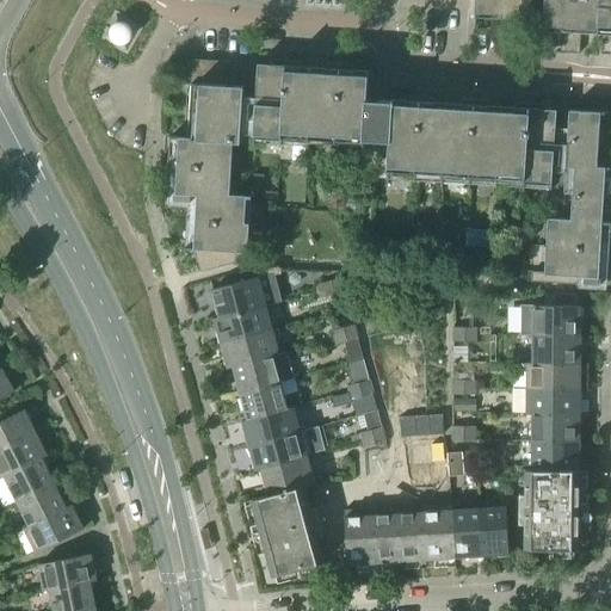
[(531,0),(475,0),(475,18),(531,22),(531,0)]
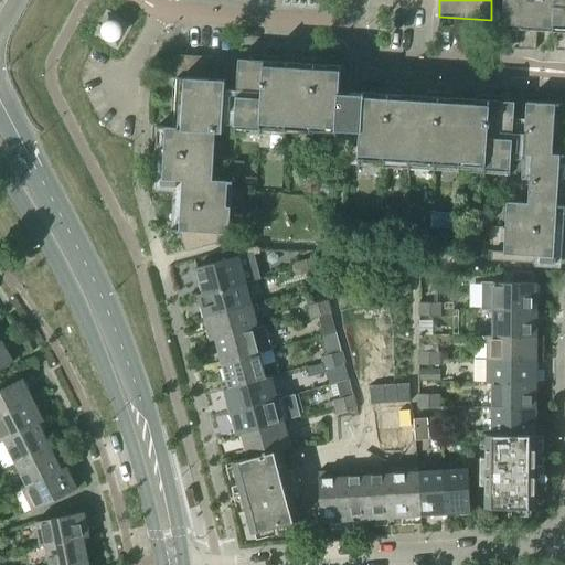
[(564,0),(503,0),(502,24),(520,25),(518,50),(535,51),(536,31),(553,32),(564,32),(564,0)]
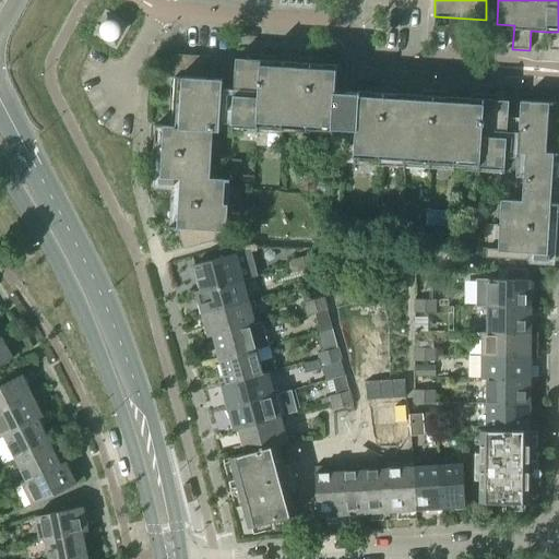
[(122,30),(121,28),(121,26),(119,24),(118,22),(115,21),(113,20),(109,20),(106,21),(104,23),(102,25),(100,27),(100,31),(100,33),(102,36),(103,38),(106,40),(108,42),(111,42),(115,42),(117,40),(119,38),(121,36),(122,33),(122,30)]
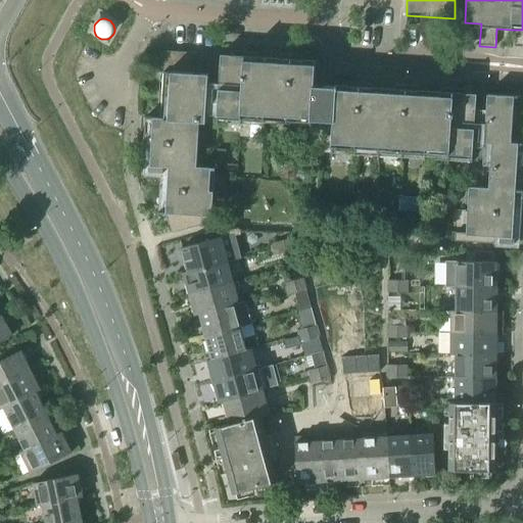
[(335,86),(335,88),(316,86),(314,86),(316,61),(303,60),(303,56),(280,55),(279,59),(256,57),(256,54),(233,52),(233,55),(221,55),(219,84),(208,83),(208,75),(201,75),(202,54),(164,52),(160,119),(152,117),(150,167),(169,168),(165,215),(172,234),(207,224),(208,216),(211,217),(214,193),(209,193),(210,169),(196,168),(197,145),(194,145),(195,123),(216,124),(218,124),(218,120),(311,126),(312,121),(314,121),(332,122),(331,150),(471,158),(470,162),(472,162),(470,187),(469,187),(467,211),(471,211),(470,234),(455,233),(455,242),(493,244),(494,237),(512,238),(515,192),(519,192),(522,144),(518,143),(521,97),(487,95),(486,110),(475,110),(476,95),(464,94),(464,90),(440,89),(440,92),(429,92),(418,91),(418,87),(394,86),(393,89),(371,88),(371,85),(347,83),(347,87),(335,86)]
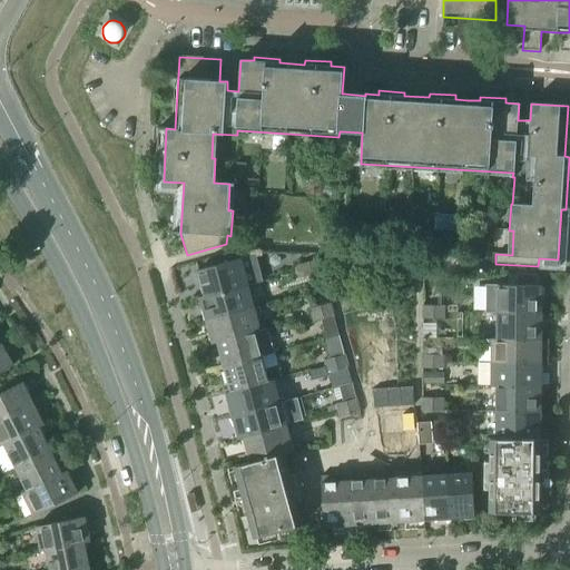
[(246,166),(236,166),(235,178),(245,179),(246,166)]
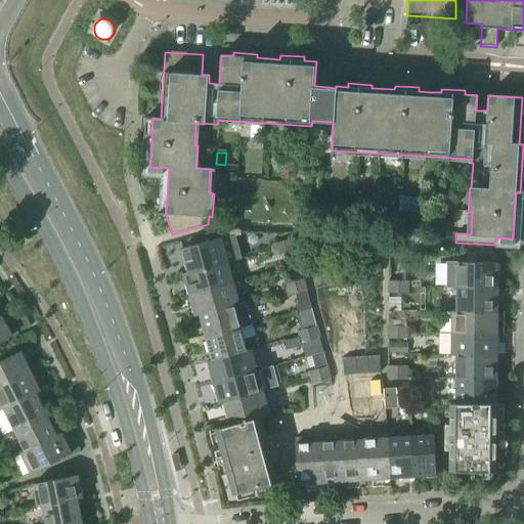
[(402,211),(423,213),(424,199),(403,197),(402,211)]
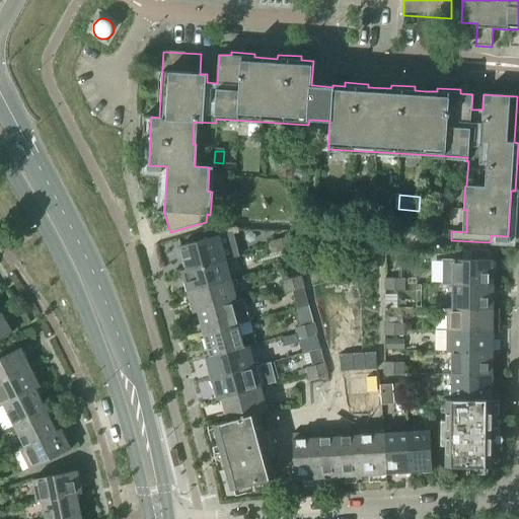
[(179,246),(187,270),(225,258),(219,236),(179,246)]
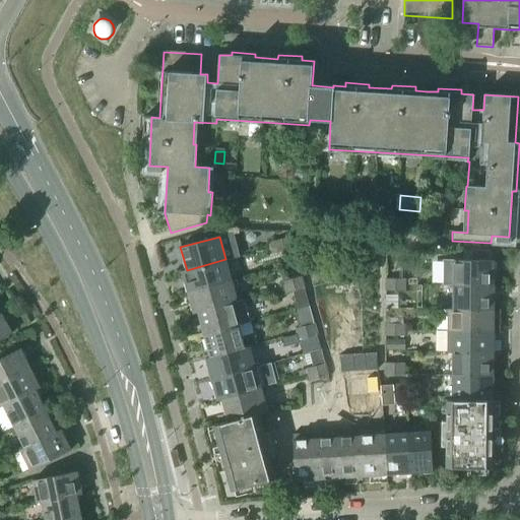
[(290,238),(280,240),(284,252),(294,249),(290,238)]
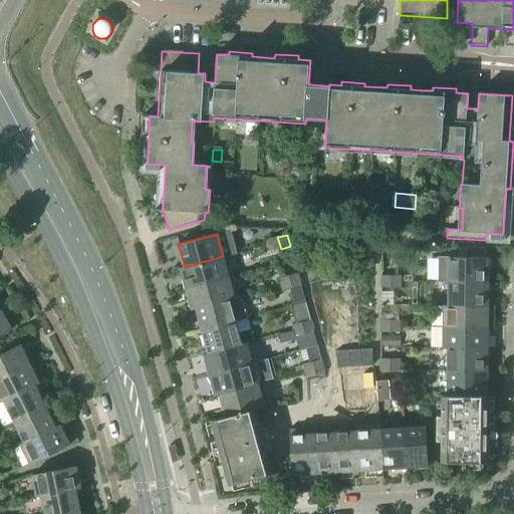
[(281,249),(277,237),(268,240),(271,251),(281,249)]
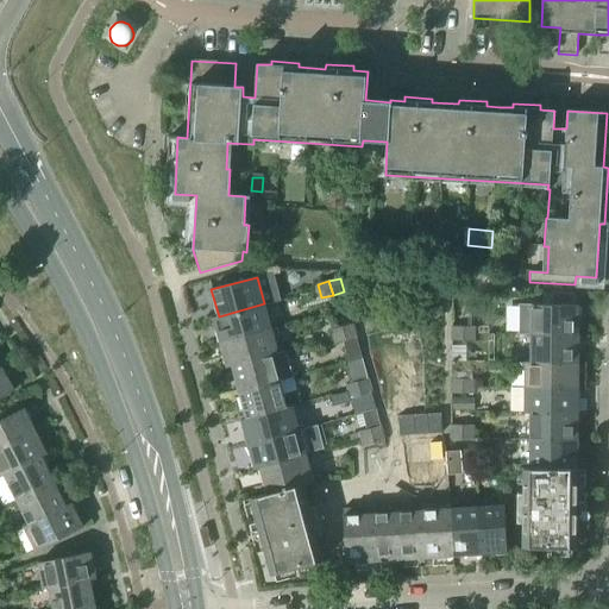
[(213,319),(220,343),(271,328),(264,303),(219,316),(213,319)]
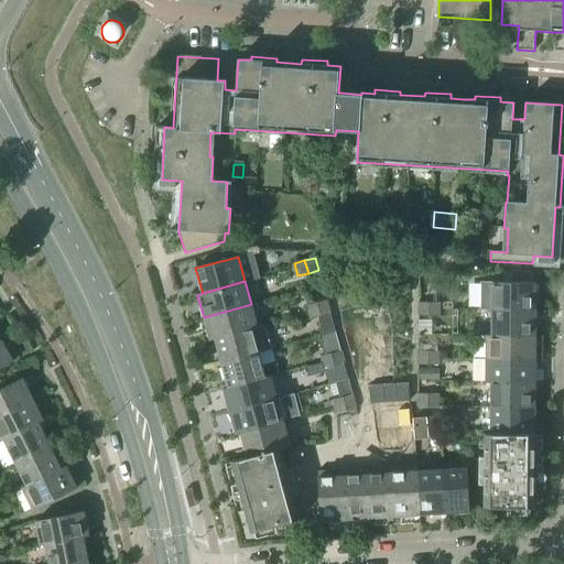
[(491,282),(491,311),(491,335),(486,335),(486,382),(491,382),(490,434),(486,434),(485,456),(479,456),(478,485),(485,485),(485,508),(533,508),(534,476),(535,476),(535,474),(534,474),(534,469),(535,469),(535,466),(533,466),(535,283),(491,282)]
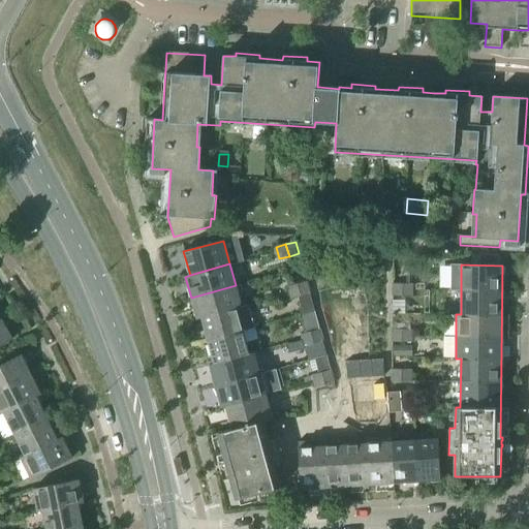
[(306,282),(297,284),(300,297),(310,293),(306,282)]
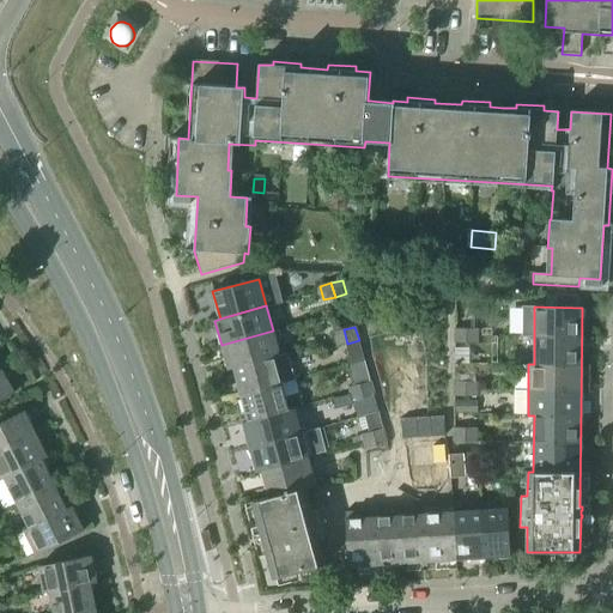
[(347,344),(344,329),(333,333),(337,346),(347,344)]
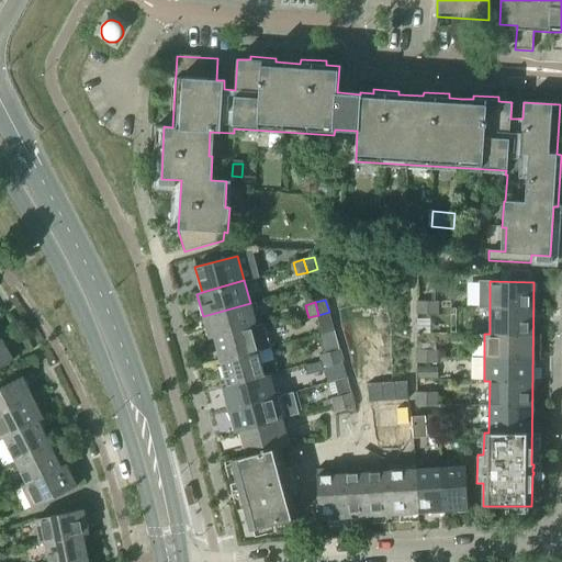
[(417,315),(427,315),(427,302),(417,302),(417,315)]
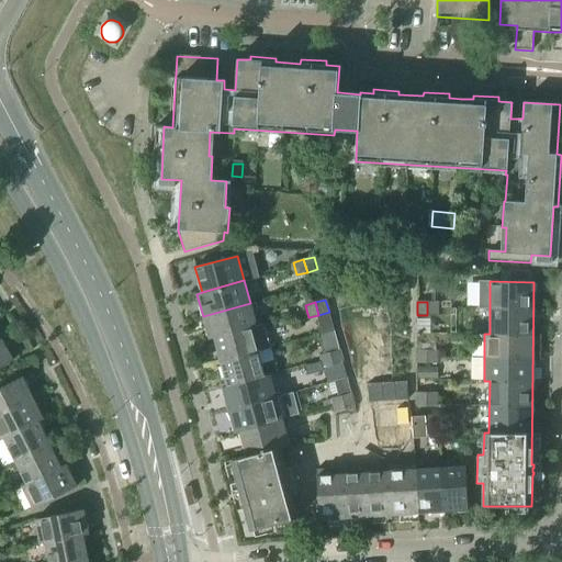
[(427,302),(427,315),(437,315),(437,302),(427,302)]
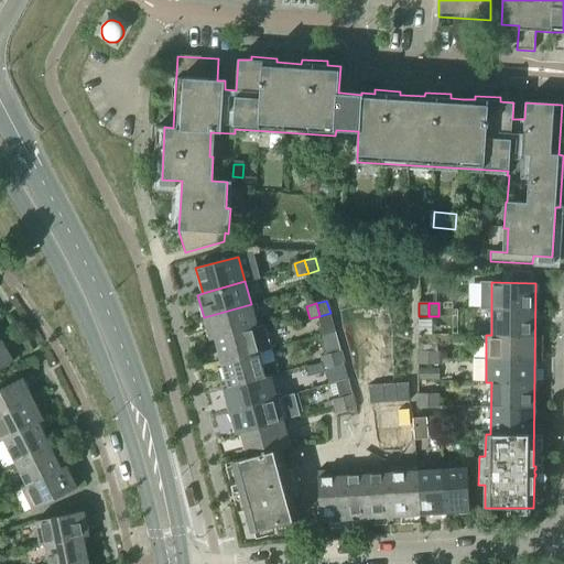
[(209,340),(215,339),(252,329),(258,327),(251,304),(204,317),(209,340)]
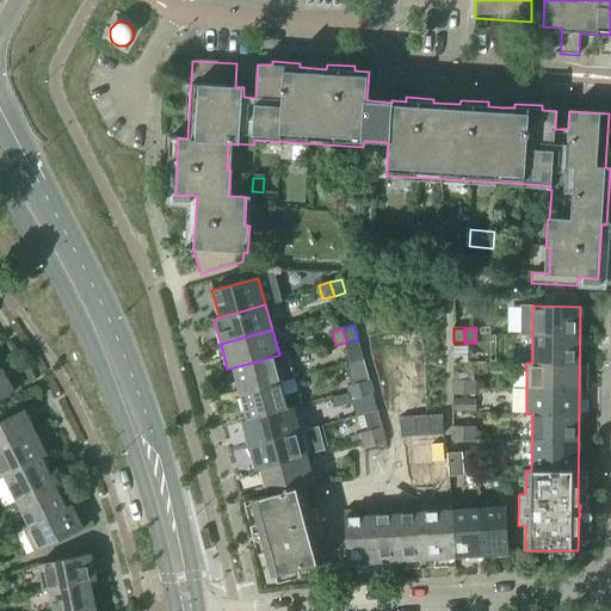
[(273,357),(233,368),(240,394),(281,383),(295,378),(288,353),(279,355),(273,357)]
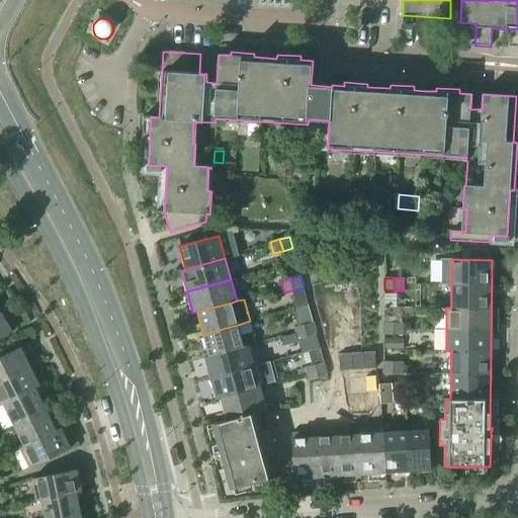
[(402,308),(383,308),(383,317),(401,318),(402,308)]
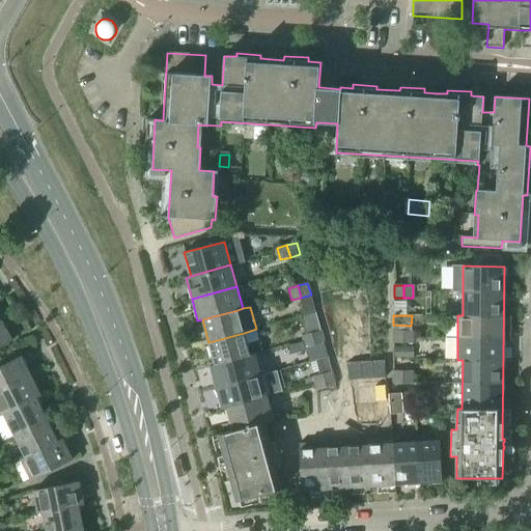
[(1,320),(0,320),(0,347),(12,340),(1,320)]
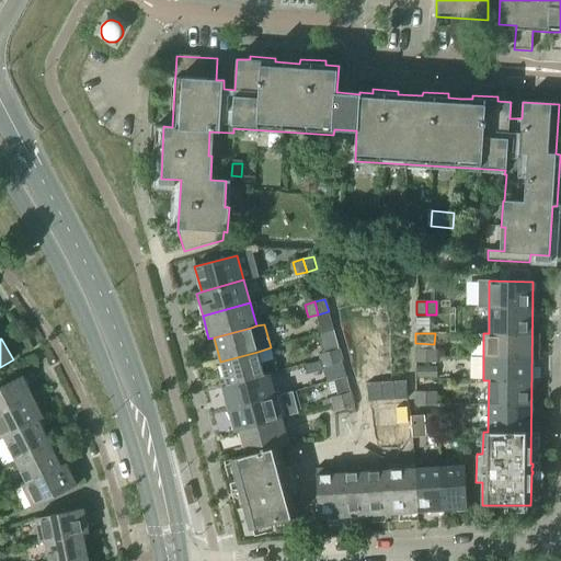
[(339,350),(329,353),(332,365),(342,363),(339,350)]
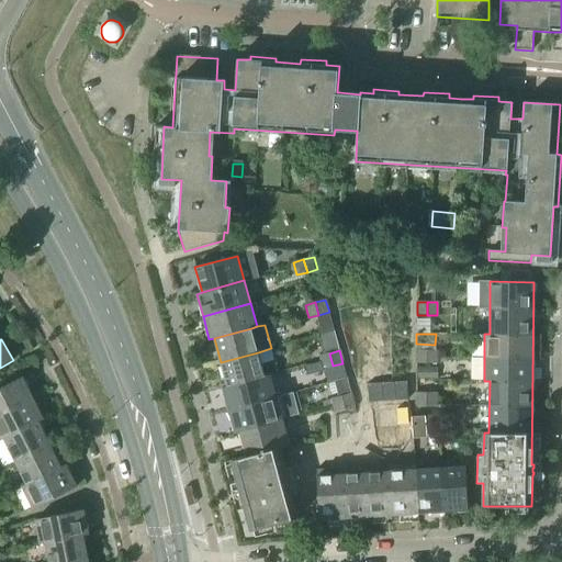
[(416,363),(426,363),(427,350),(416,350),(416,363)]
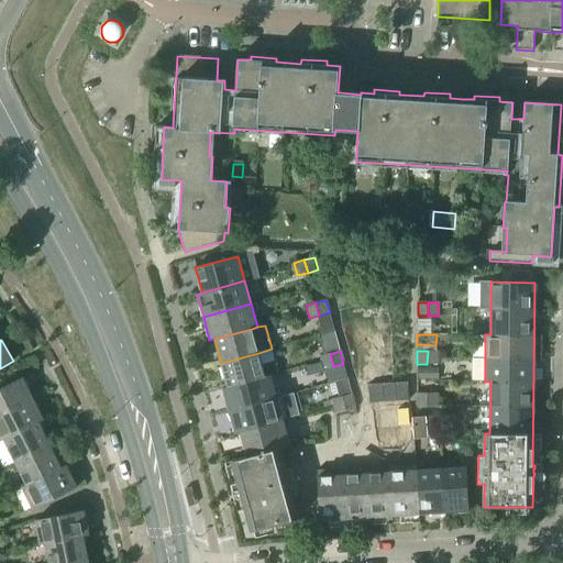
[(428,351),(427,364),(438,364),(438,352),(428,351)]
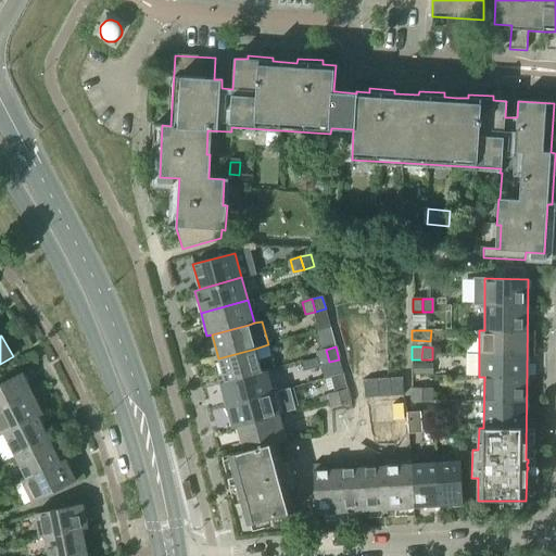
[(220,383),(220,384),(267,371),(262,373),(255,349),(218,358),(225,382),(220,383)]
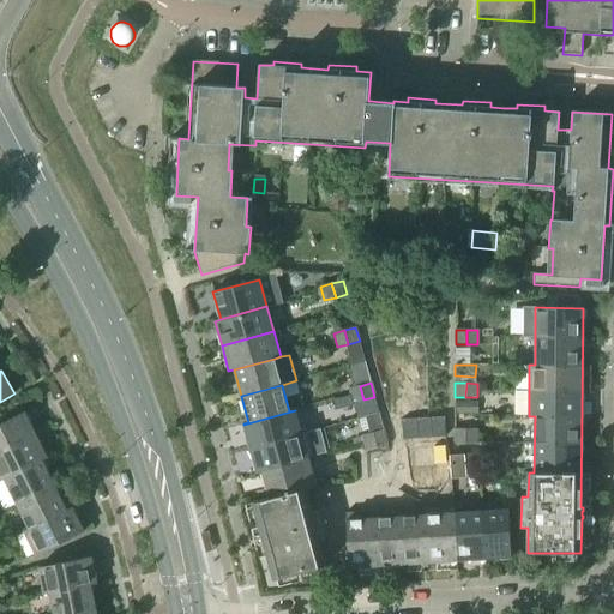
[(363,399),(360,386),(349,389),(353,403),(363,399)]
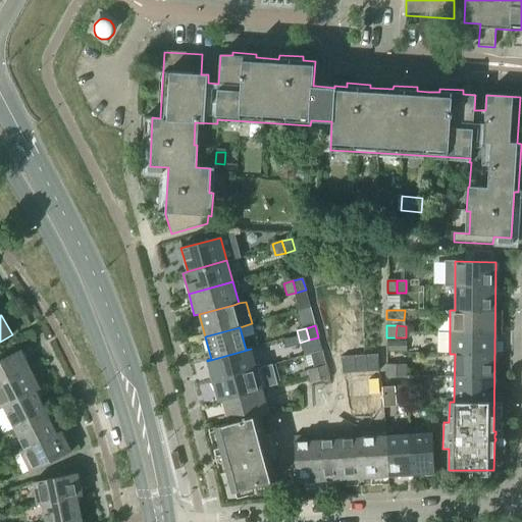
[(207,361),(212,381),(256,369),(251,349),(207,361)]
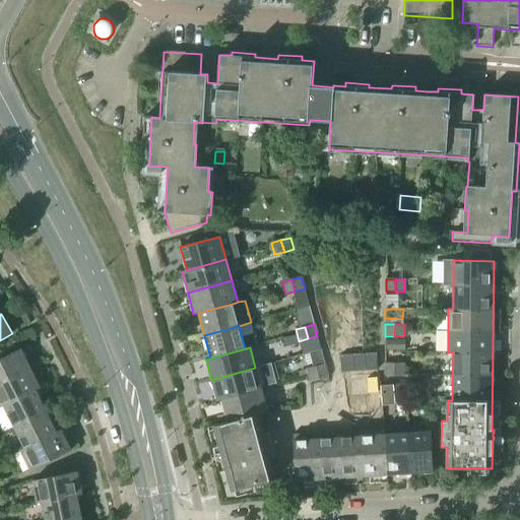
[(0,359),(0,383),(30,369),(20,348),(0,359)]
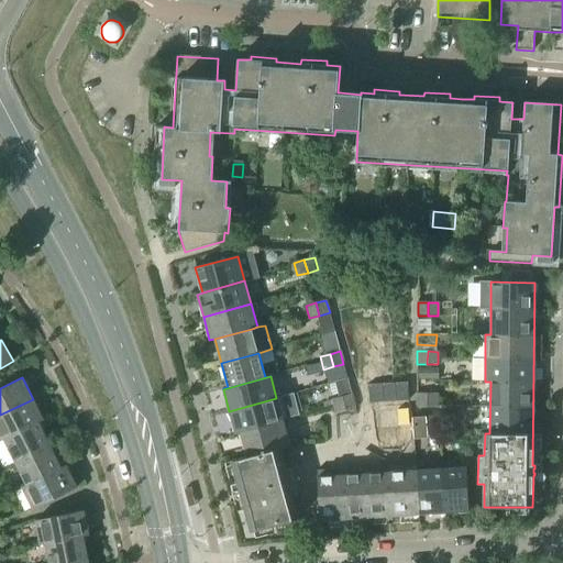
[(407,383),(367,385),(368,404),(409,400),(407,383)]
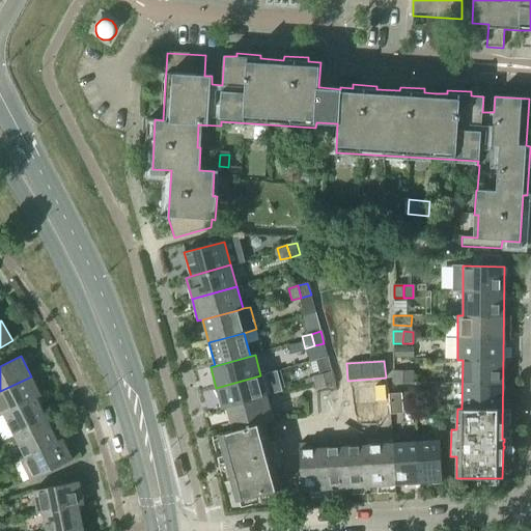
[(393,384),(402,384),(402,371),(393,371),(393,384)]
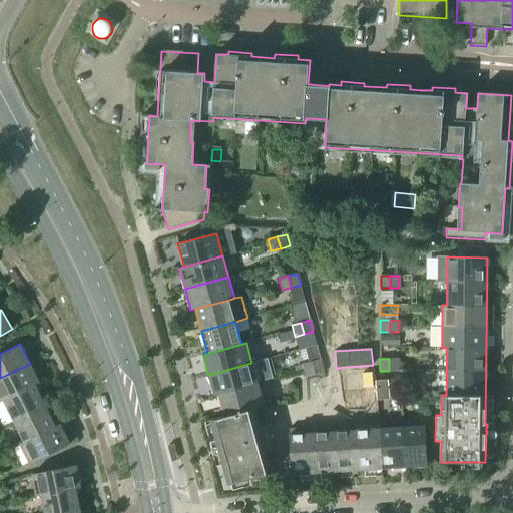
[(389,359),(389,371),(399,371),(399,359),(389,359)]
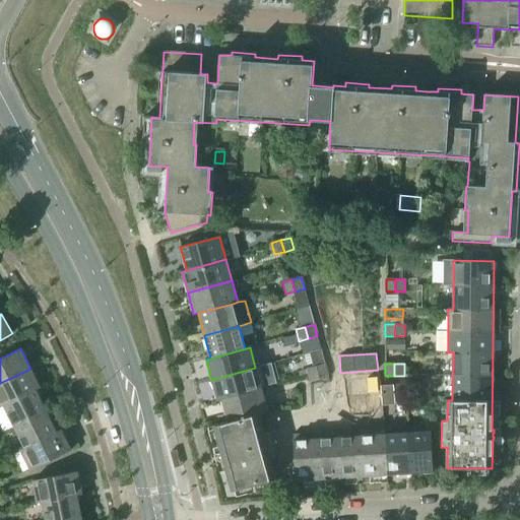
[(325,365),(316,367),(319,378),(328,376),(325,365)]
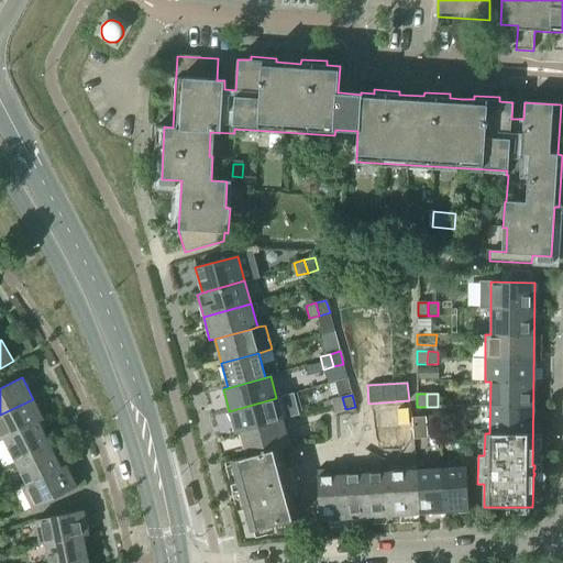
[(345,409),(342,397),(331,399),(335,412),(345,409)]
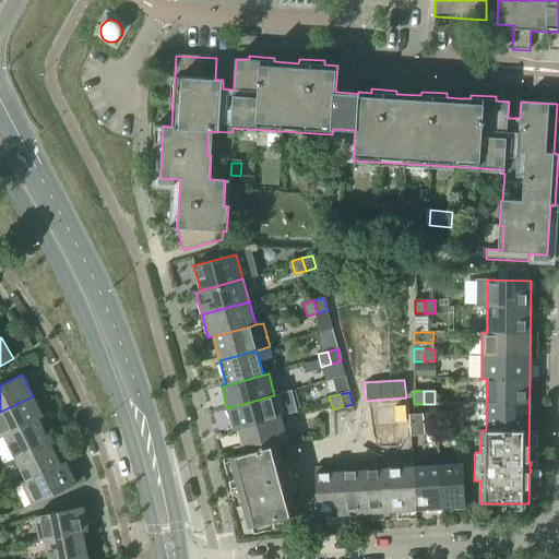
[(234,431),(238,429),(281,418),(274,395),(227,408),(234,431)]
